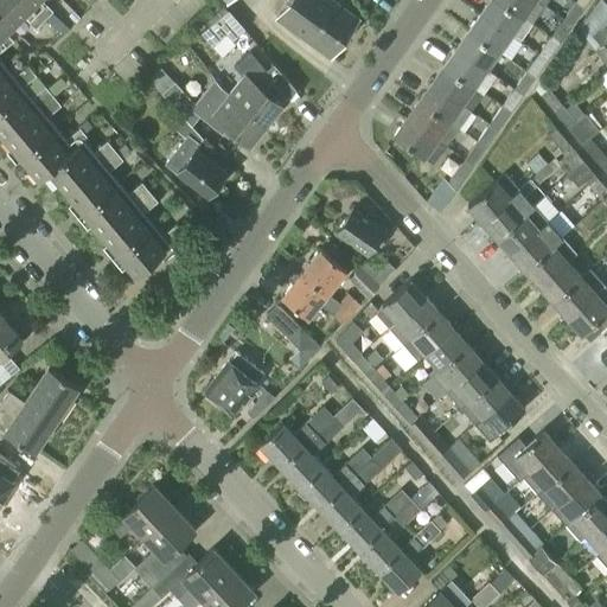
[(0,0),(0,134),(38,179),(48,171),(134,275),(146,266),(151,262),(159,255),(164,260),(176,250),(171,246),(178,240),(184,234),(176,224),(163,235),(144,212),(157,202),(141,183),(127,193),(109,171),(122,160),(115,152),(107,141),(94,152),(84,141),(88,139),(84,134),(80,128),(65,139),(48,117),(61,106),(58,103),(52,95),(45,87),(31,97),(23,87),(36,76),(27,65),(14,77),(0,59),(0,52),(13,42),(5,33),(23,17),(34,30),(36,29),(44,19),(52,12),(40,0),(0,0)]
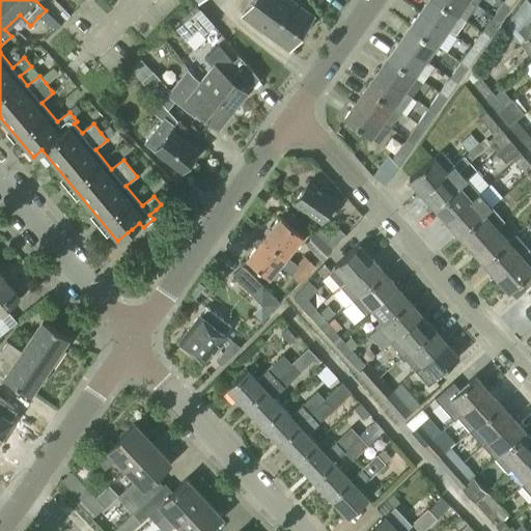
[(300,32),(254,0),(253,0),(243,17),(288,49),(300,32)]
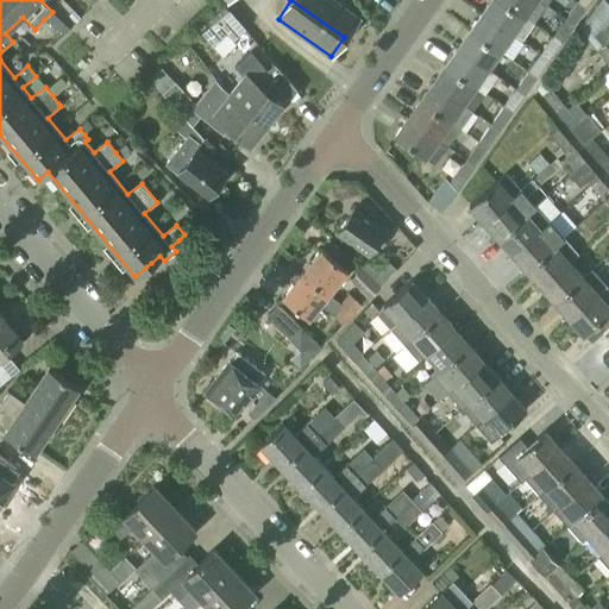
[(292,0),(344,37),(358,18),(332,0),(292,0)]
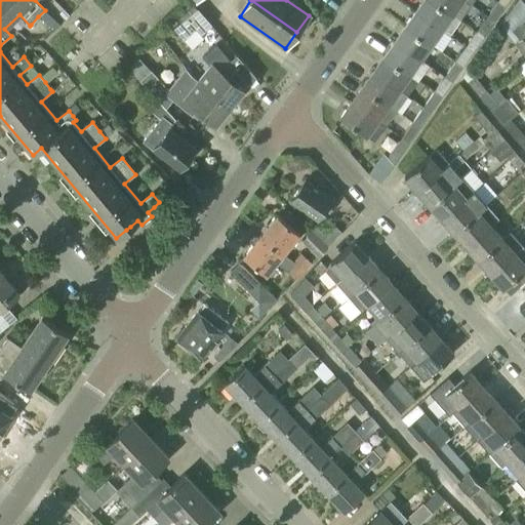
[(459,21),(431,0),(421,0),(414,11),(441,30),(449,36),(459,21)]
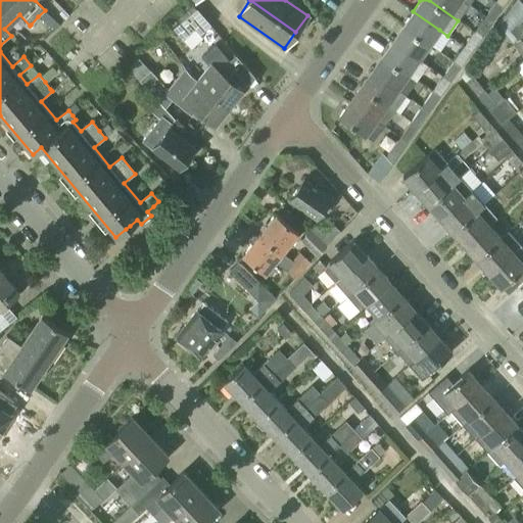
[(469,5),(461,0),(429,0),(458,20),(469,5)]
